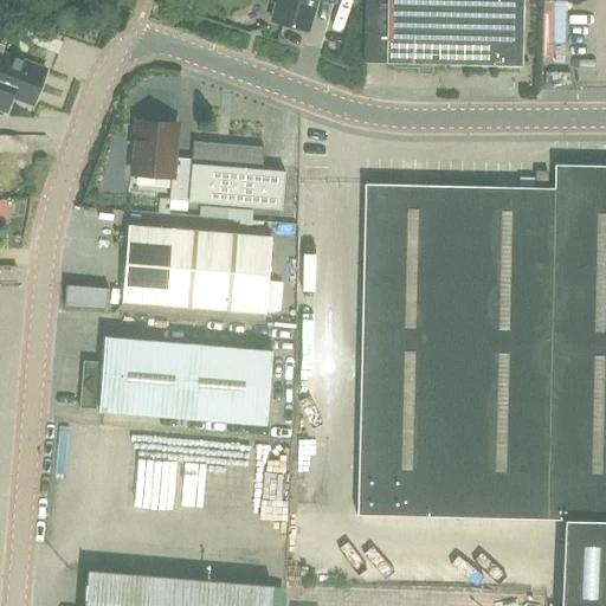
[(318,0),(334,5),(334,0),(276,0),(270,21),(305,32),(315,0),(318,0)]
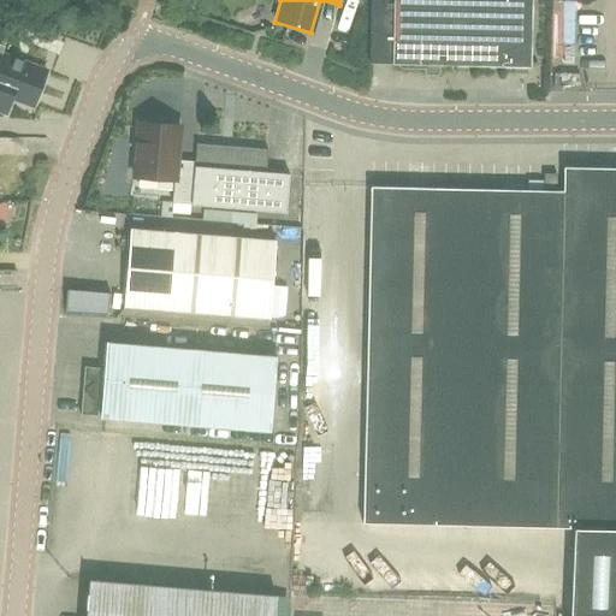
[(371,0),(371,61),(394,63),(528,65),(529,0),(371,0)]
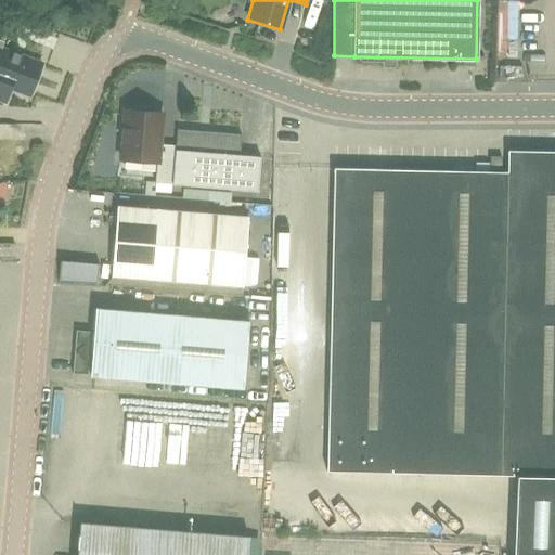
[(0,84),(28,95),(40,65),(2,50),(0,55),(0,84)]
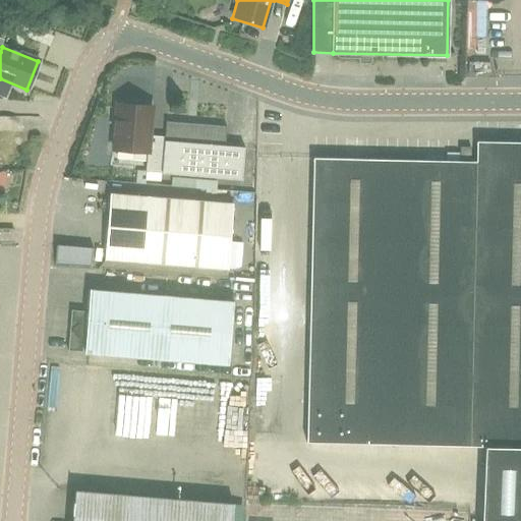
[(164,137),(149,136),(151,107),(116,105),(112,151),(147,154),(145,173),(161,174),(161,175),(241,181),(243,149),(224,147),(225,127),(165,122),(164,137)]
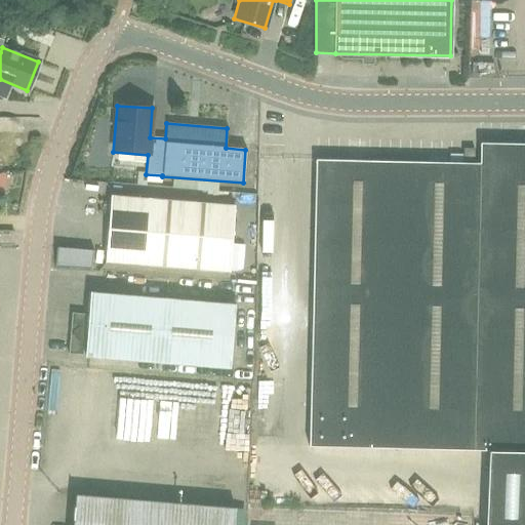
[(524,143),(480,143),(479,164),(474,164),(473,148),(462,148),(462,163),(315,159),(309,445),(488,450),(524,450),(524,143)]
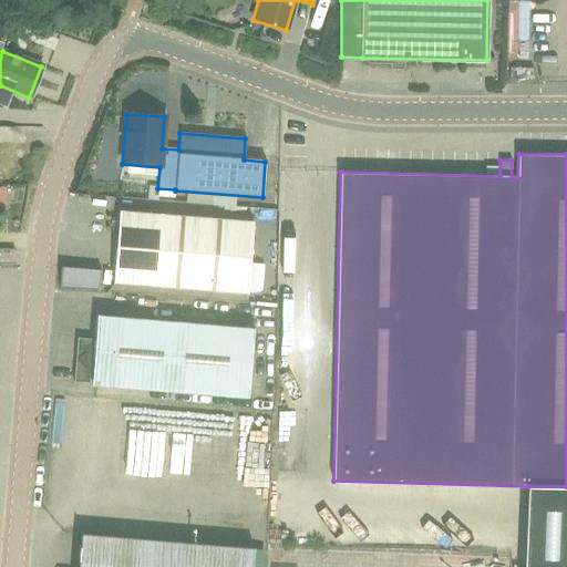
[(254,226),(93,214),(91,247),(113,249),(112,274),(249,285),(254,226)]
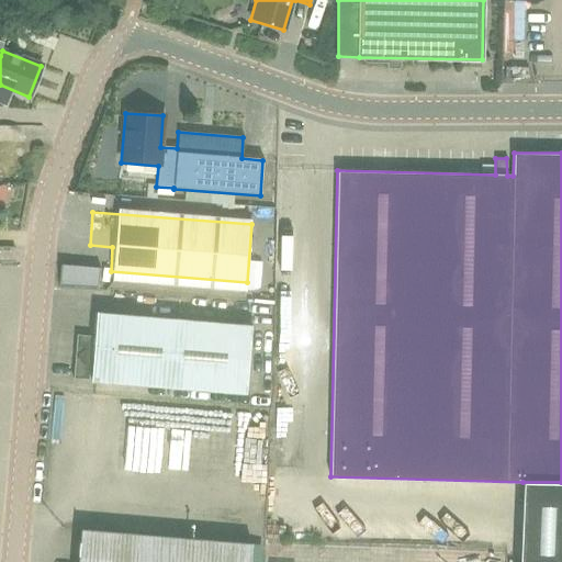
[(245,393),(251,325),(96,312),(90,381),(245,393)]
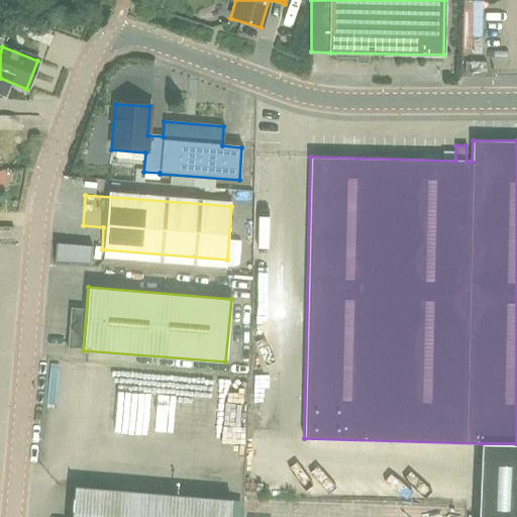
[(82,350),(86,310),(72,308),(68,348),(82,350)]
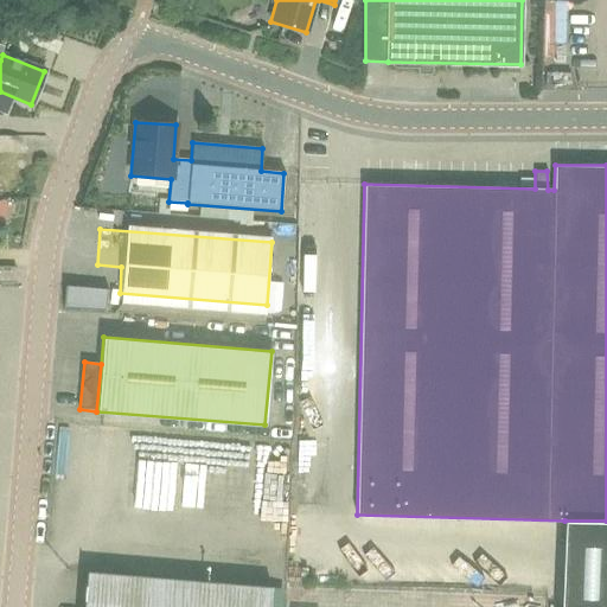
[(299,487),(300,454),(283,453),(283,486),(299,487)]
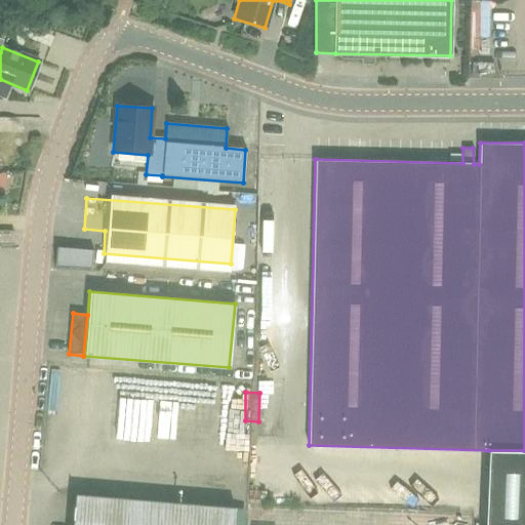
[(221,435),(221,454),(256,454),(256,435),(221,435)]
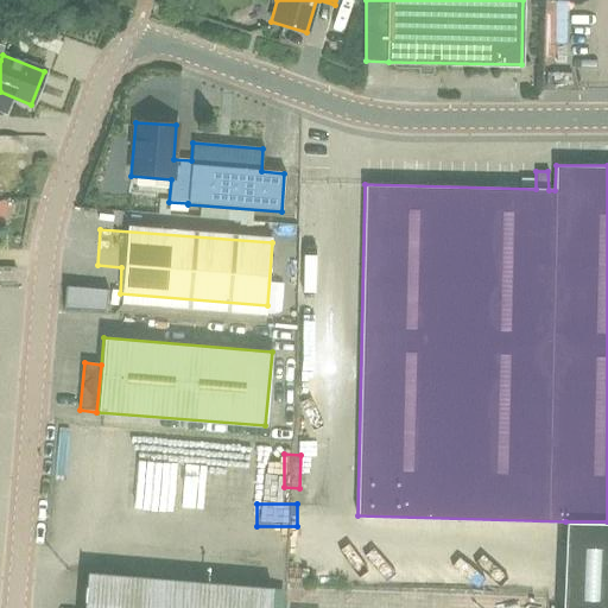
[(607,607),(607,521),(565,521),(562,607),(607,607)]
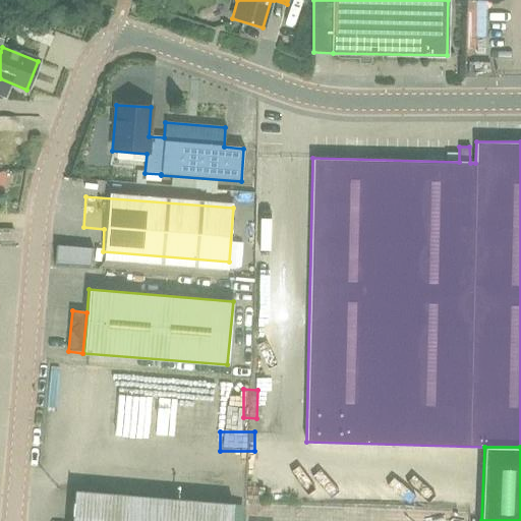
[(473,495),(449,478),(444,487),(428,477),(421,488),(403,476),(397,486),(380,474),(371,486),(401,506),(407,496),(421,505),(430,493),(461,513),(473,495)]
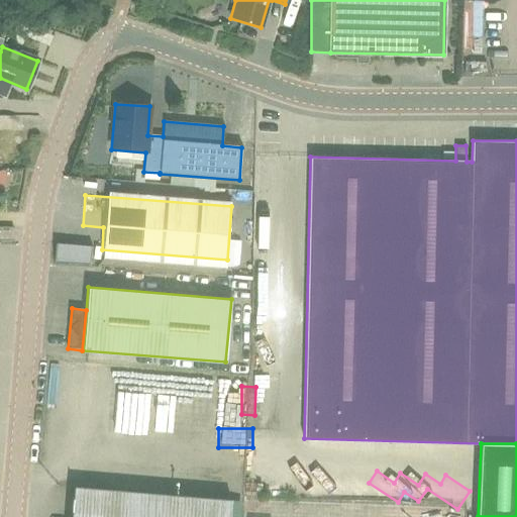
[(229,516),(231,501),(74,487),(71,516),(229,516)]
